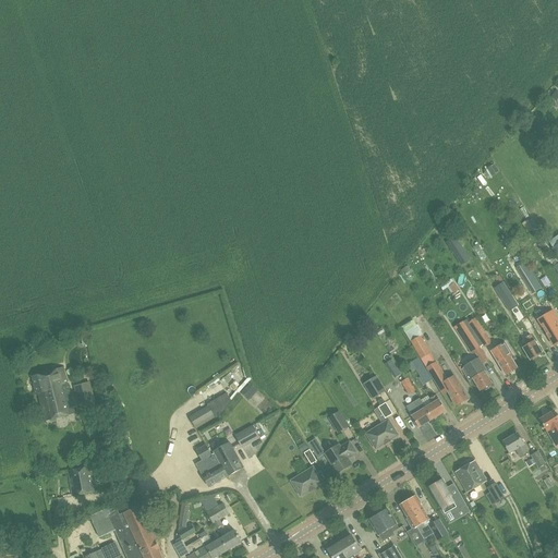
[(487,169),(493,177),(499,172),(494,165),(487,169)]
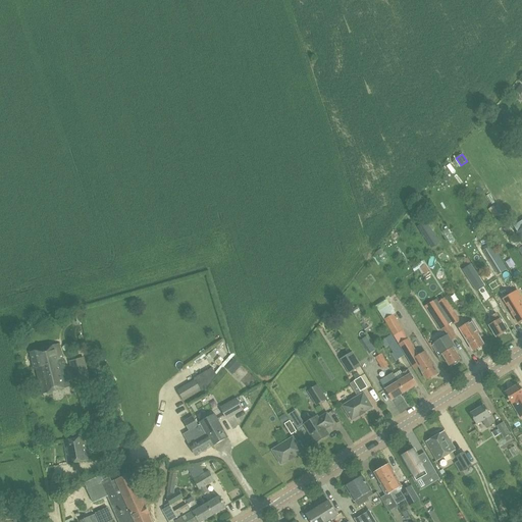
[(434,179),(437,184),(444,178),(446,183),(451,178),(449,175),(446,170),(434,179)]
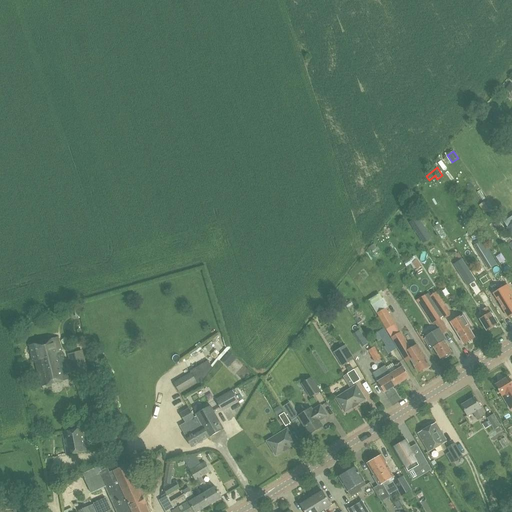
[(511,235),(511,206),(499,216),(511,235)]
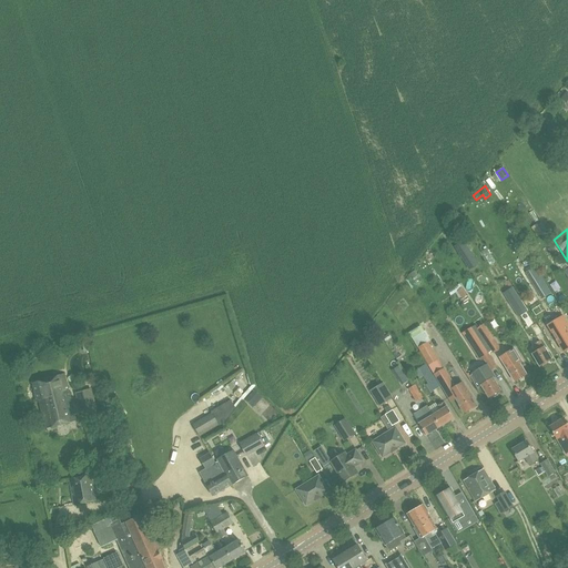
[(545,244),(551,239),(548,234),(541,239),(545,244)]
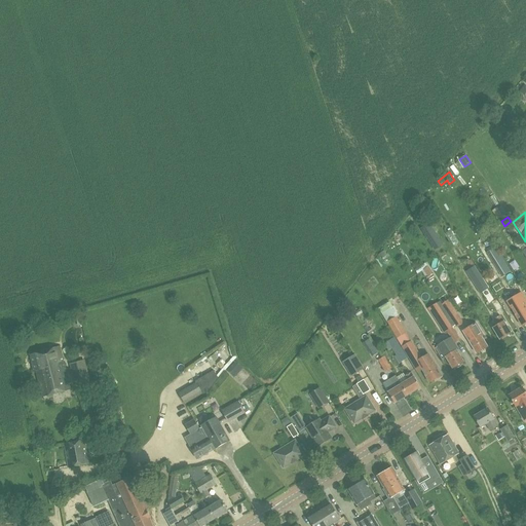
[(429,225),(422,230),(435,251),(443,245),(429,225)]
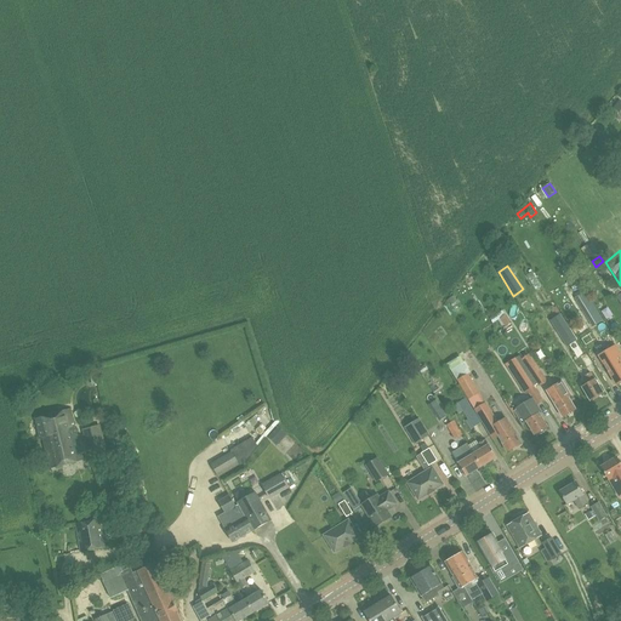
[(590,319),(598,314),(584,292),(576,297),(590,319)]
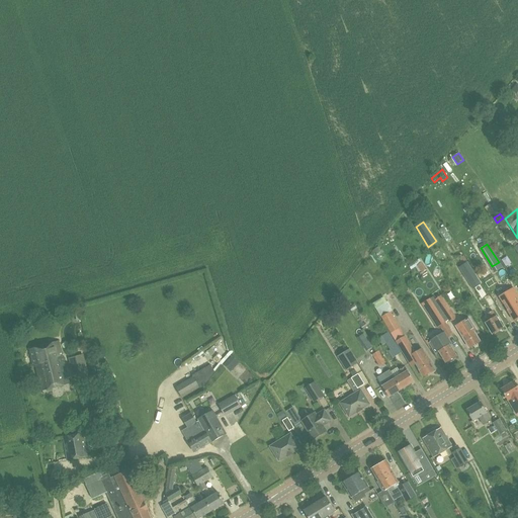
[(417,266),(421,272),(426,270),(422,263),(417,266)]
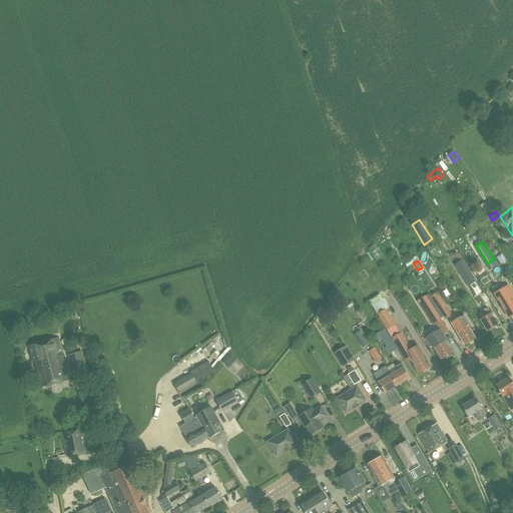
[(468,283),(474,279),(463,261),(456,265),(468,283)]
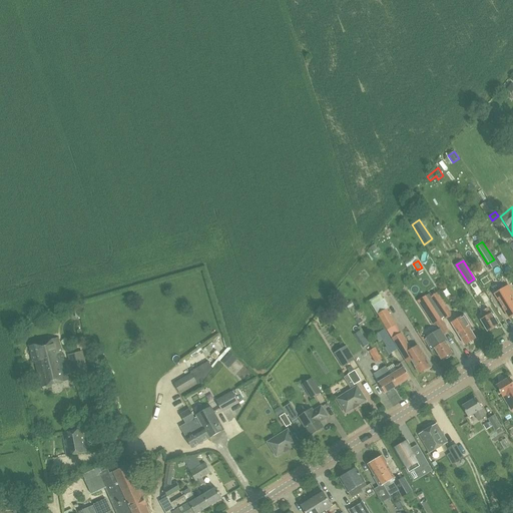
[(512,294),(508,286),(494,294),(509,318),(512,315),(512,294)]
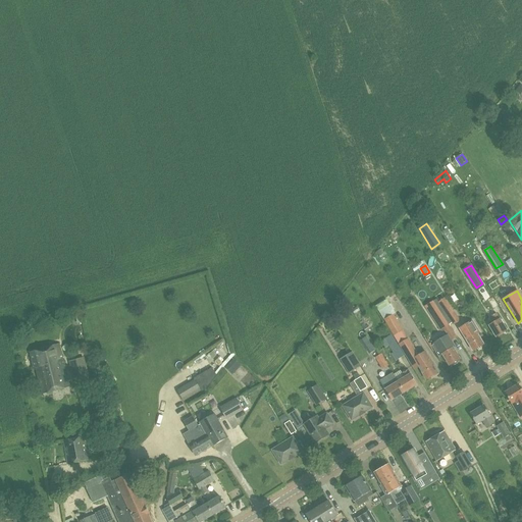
[(439,302),(448,314),(453,310),(445,298),(439,302)]
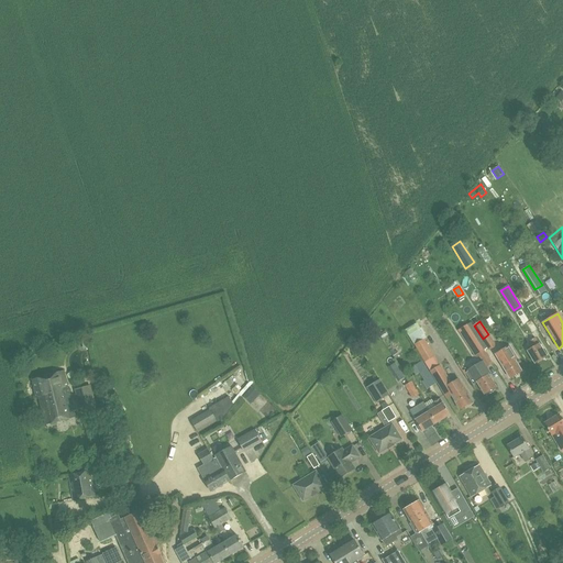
[(537,335),(543,331),(534,321),(529,327),(537,335)]
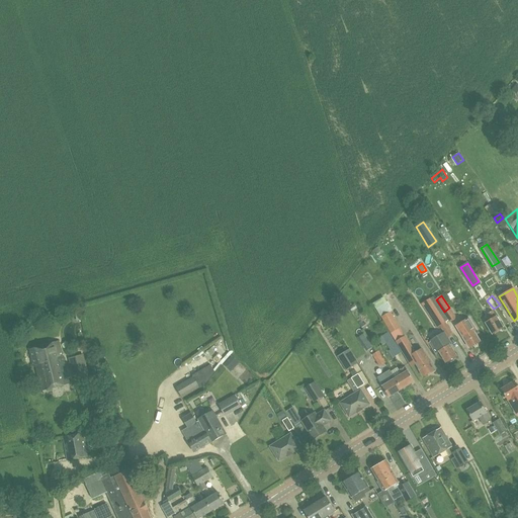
[(434,296),(430,298),(432,301),(440,314),(444,312),(436,299),(434,296)]
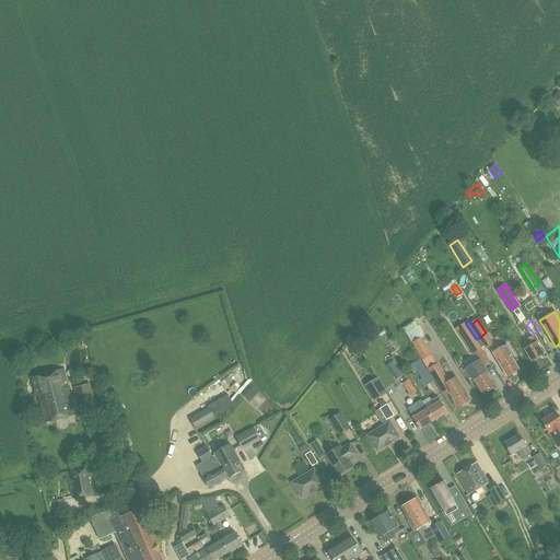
[(467,326),(465,323),(462,325),(464,328),(457,333),(471,354),(475,352),(481,348),(478,342),(476,339),(467,326)]
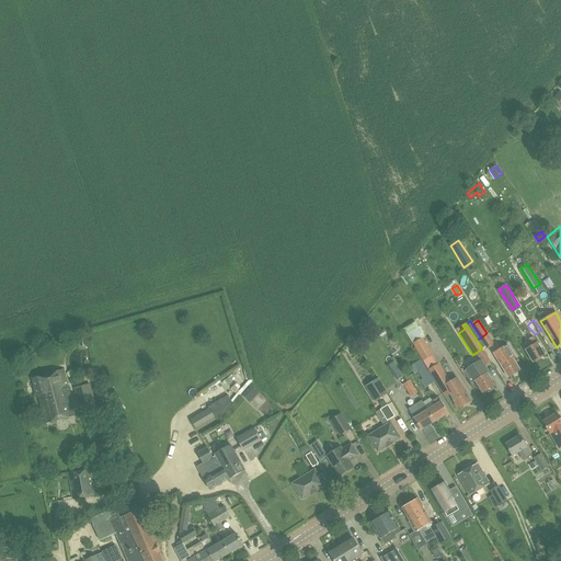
[(413,343),(422,338),(424,336),(419,328),(408,334),(413,343)]
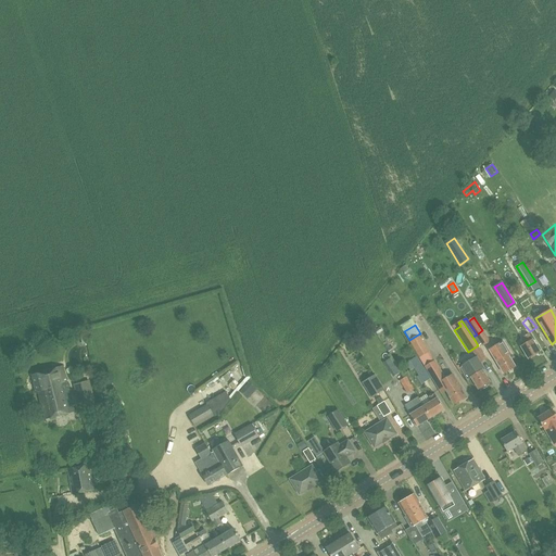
[(521,346),(529,358),(541,352),(533,340),(532,340),(529,333),(523,337),(528,343),(521,346)]
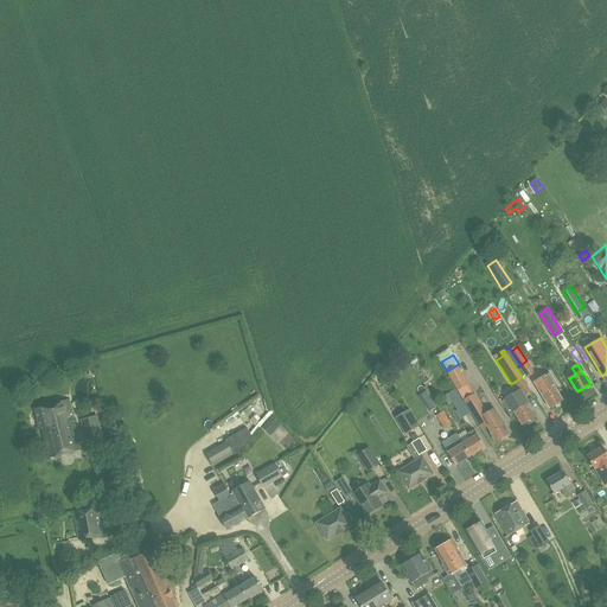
[(457,365),(447,371),(458,390),(467,384),(457,365)]
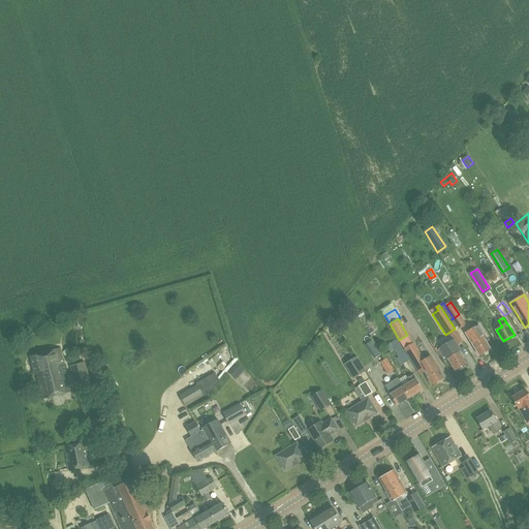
[(471,330),(477,340),(472,343),(479,355),(490,349),(483,338),(486,336),(478,324),(471,330)]
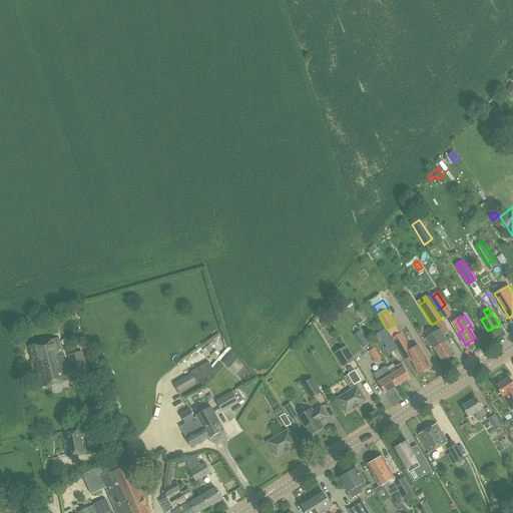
[(455,317),(450,319),(456,333),(460,331),(455,317)]
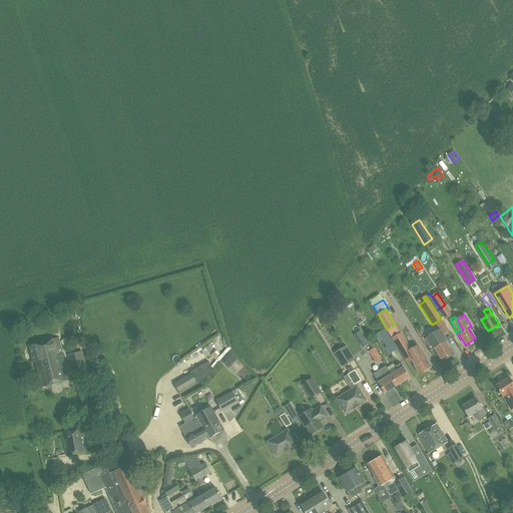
[(441,319),(435,323),(444,335),(450,331),(441,319)]
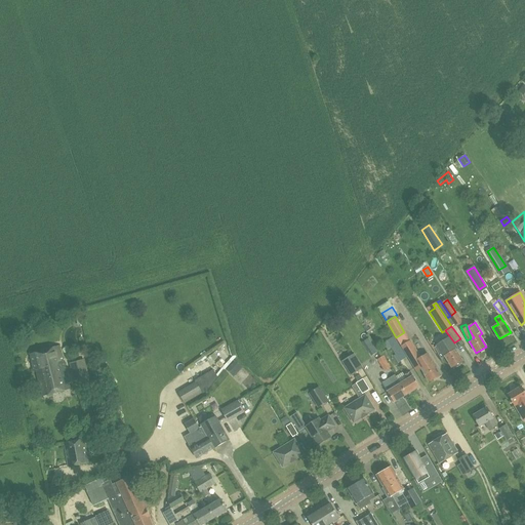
[(407,356),(401,347),(394,336),(387,340),(400,360),(407,356)]
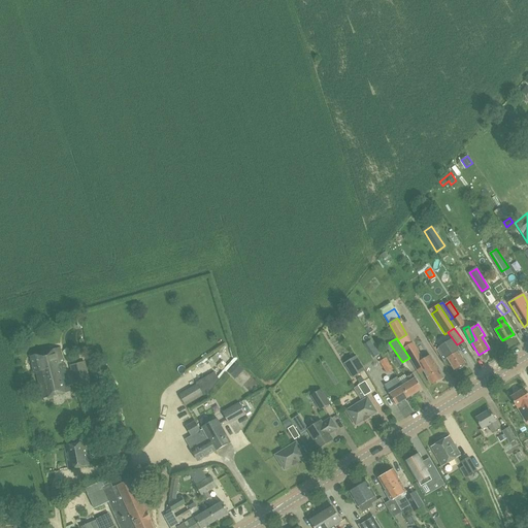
[(380,354),(371,339),(364,344),(373,358),(380,354)]
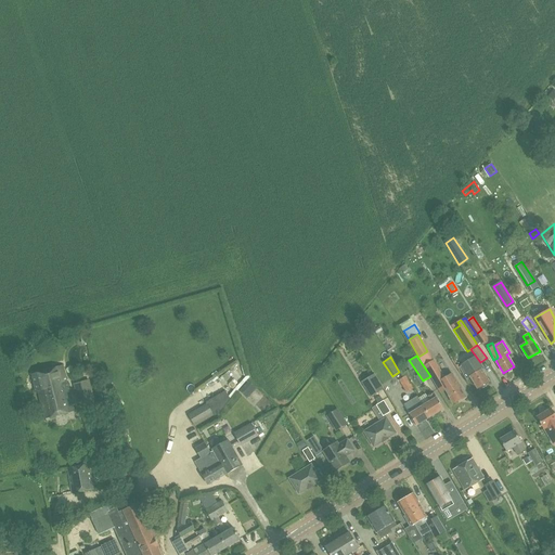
[(424,366),(430,376),(440,392),(447,388),(451,396),(449,397),(453,404),(465,397),(451,374),(444,378),(434,360),(424,366)]
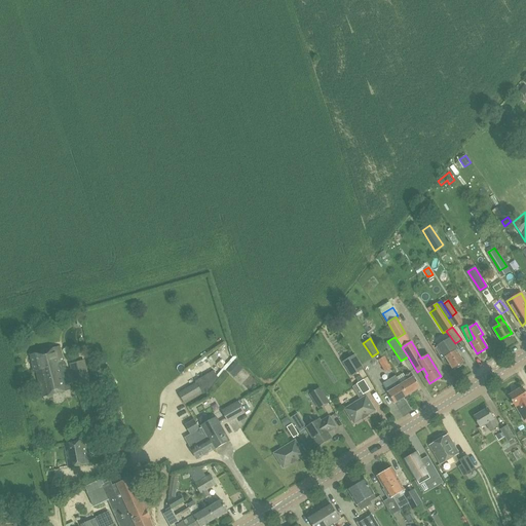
[(438,351),(443,359),(446,357),(453,368),(454,368),(455,370),(461,366),(459,364),(464,362),(457,350),(452,342),(438,351)]
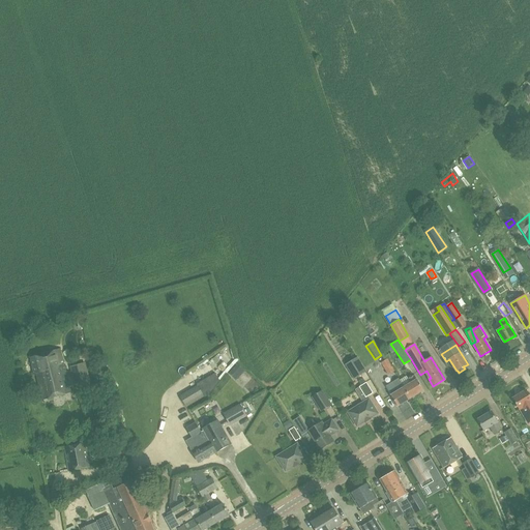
[(60,350),(30,358),(35,374),(36,374),(39,384),(47,382),(46,377),(51,376),(52,377),(54,375),(56,376),(57,375),(63,374),(64,375),(66,375),(60,350)]
